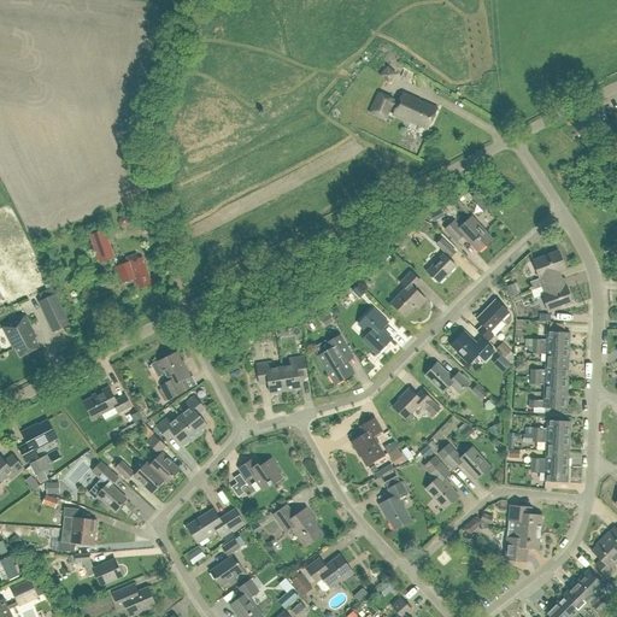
[(428,130),(438,109),(403,93),(398,104),(394,101),(394,100),(378,93),(370,112),(386,119),(392,106),(395,109),(393,115),(410,123),(411,122),(428,130)]
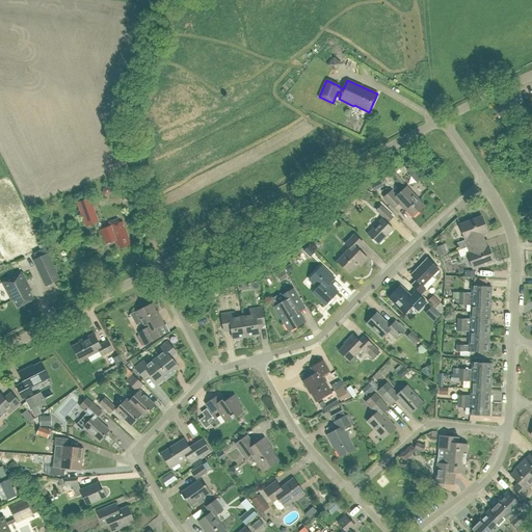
[(500,120),(519,109),(512,99),(494,108),(500,120)]
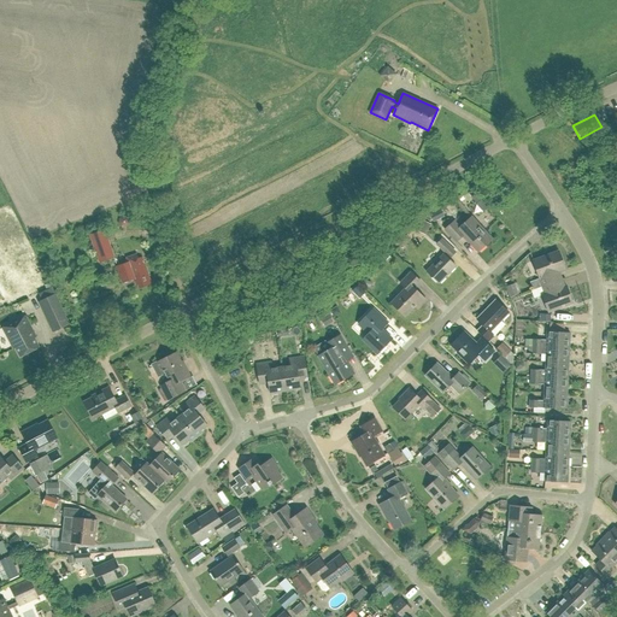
[(440,207),(429,213),(424,216),(430,222),(434,221),(434,222),(445,217),(440,207)]
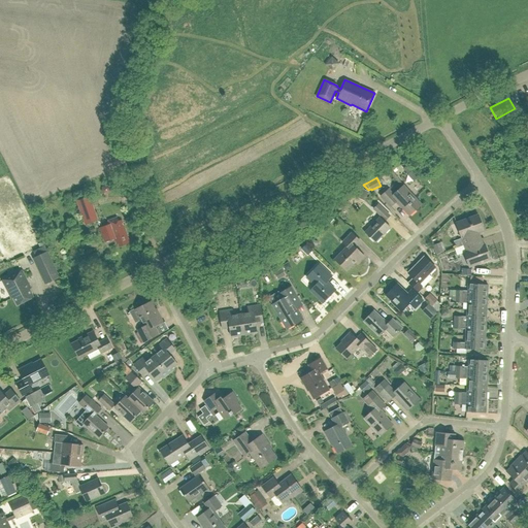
[(389,190),(381,197),(390,207),(395,203),(397,205),(408,217),(421,205),(403,186),(393,195),(389,190)]
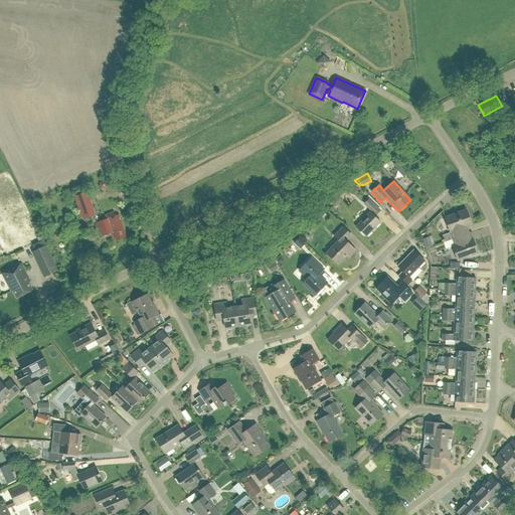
[(103,187),(109,193),(115,189),(109,182),(103,187)]
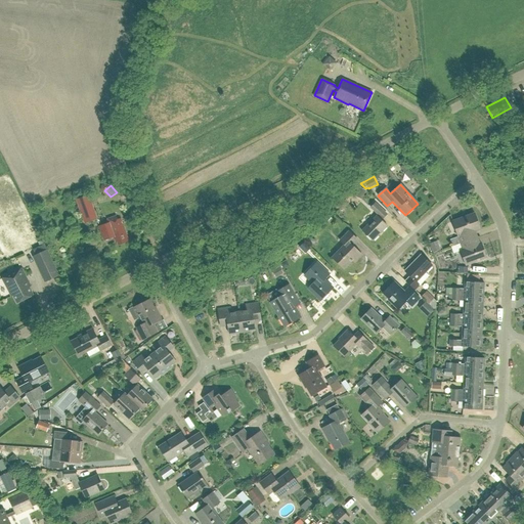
[(365,190),(359,187),(355,194),(362,198),(365,190)]
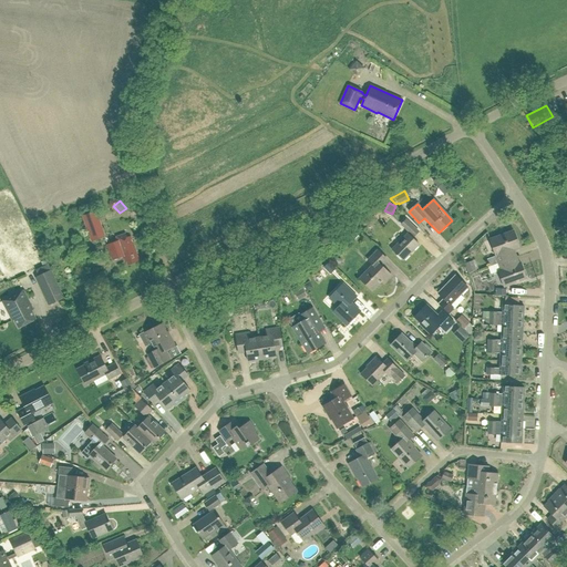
[(103,209),(82,216),(91,243),(106,237),(99,217),(105,215),(103,209)]
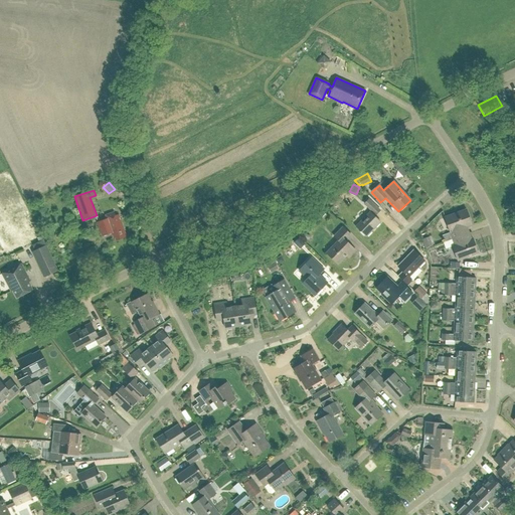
[(368,200),(363,205),(371,212),(369,214),(368,213),(356,227),(366,237),(380,223),(373,217),(379,211),(368,200)]
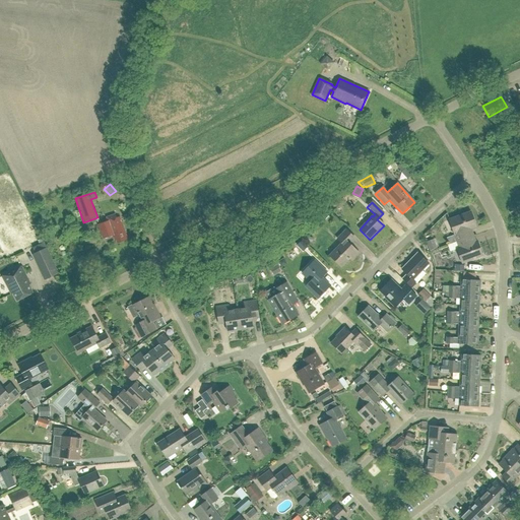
[(457,242),(473,237),(470,229),(476,226),(470,211),(449,219),(456,239),(448,241),(450,245),(457,242)]
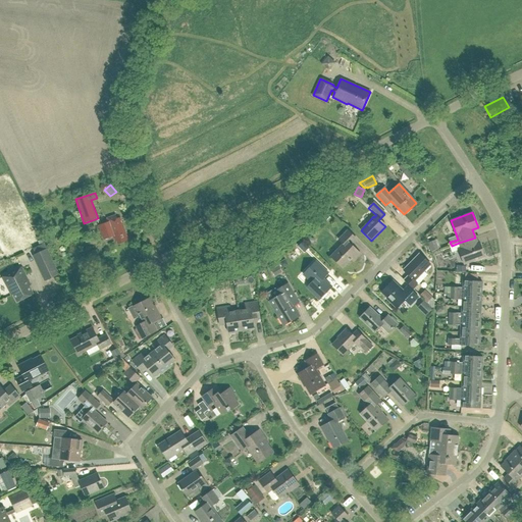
[(99,225),(102,235),(104,240),(115,237),(117,245),(128,241),(120,218),(118,218),(117,215),(109,218),(110,221),(99,225)]
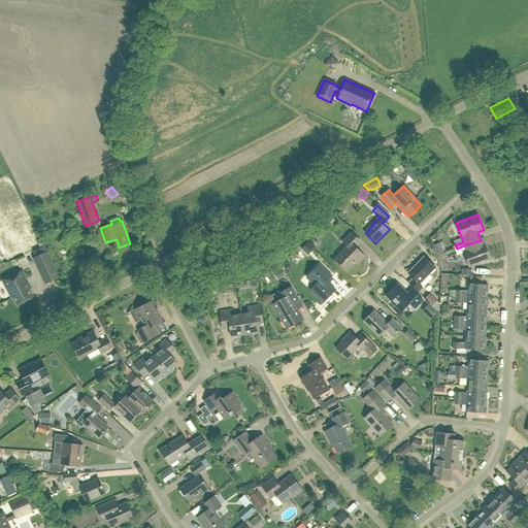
[(351,233),(342,243),(347,248),(334,260),(345,271),(355,262),(357,265),(364,258),(354,249),(360,242),(351,233)]
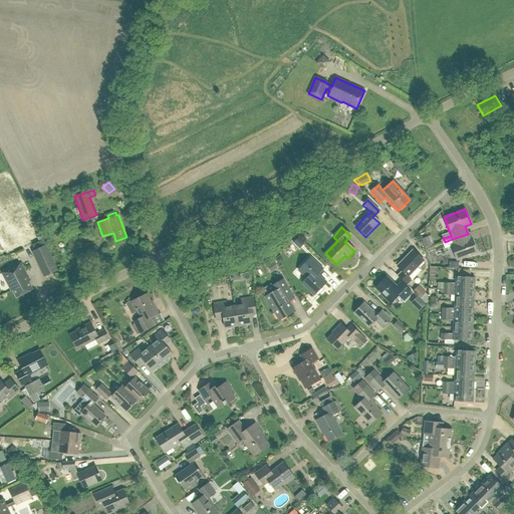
[(484,229),(477,232),(479,237),(486,234),(484,229)]
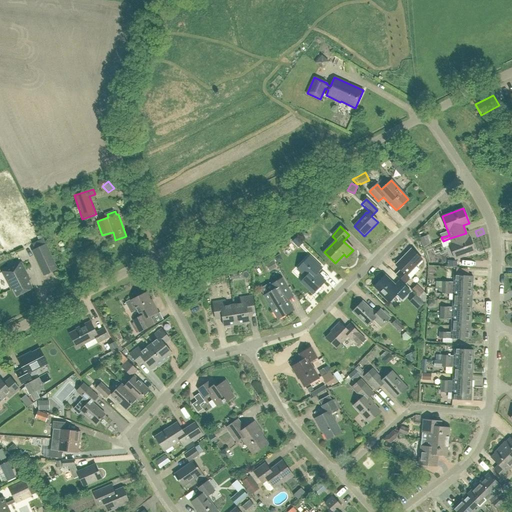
[(466,233),(450,238),(452,243),(449,244),(455,259),(475,251),(469,237),(468,237),(466,233)]
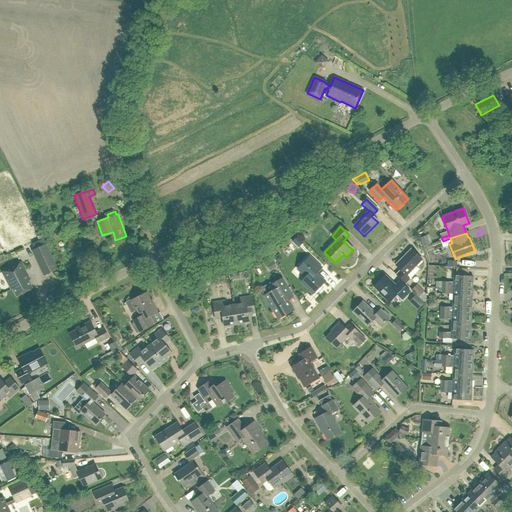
[(427,236),(420,238),(423,247),(430,244),(427,236)]
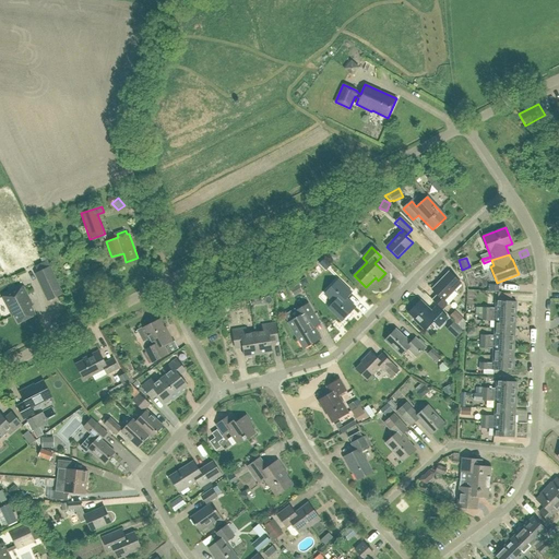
[(325,271),(331,265),(324,259),(319,264),(325,271)]
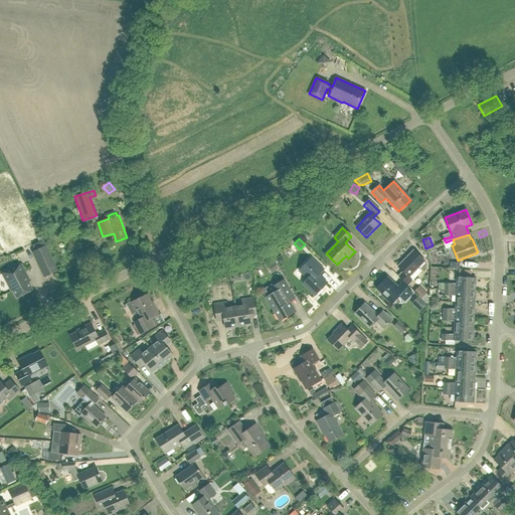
[(38,265),(44,278),(58,271),(46,245),(35,250),(40,264),(38,265)]
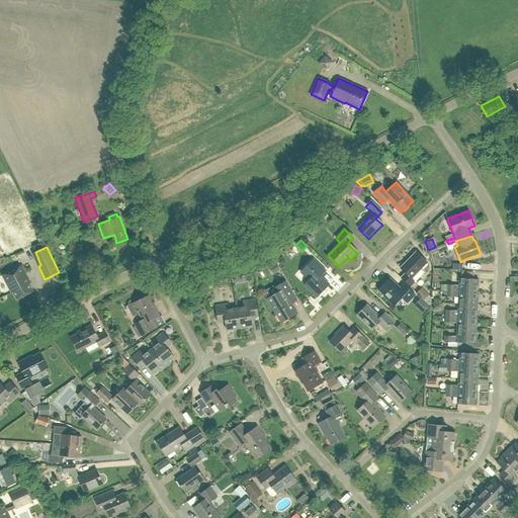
[(410,287),(414,283),(423,274),(419,271),(426,263),(415,253),(400,269),(404,273),(400,278),(410,287)]
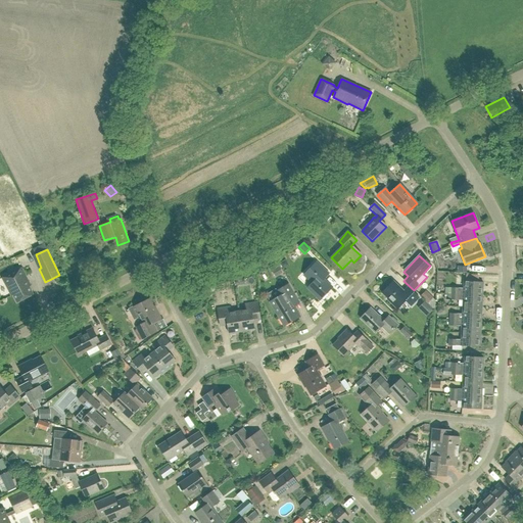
[(316,263),(303,276),(312,284),(307,289),(320,301),(332,288),(323,279),(328,274),(316,263)]
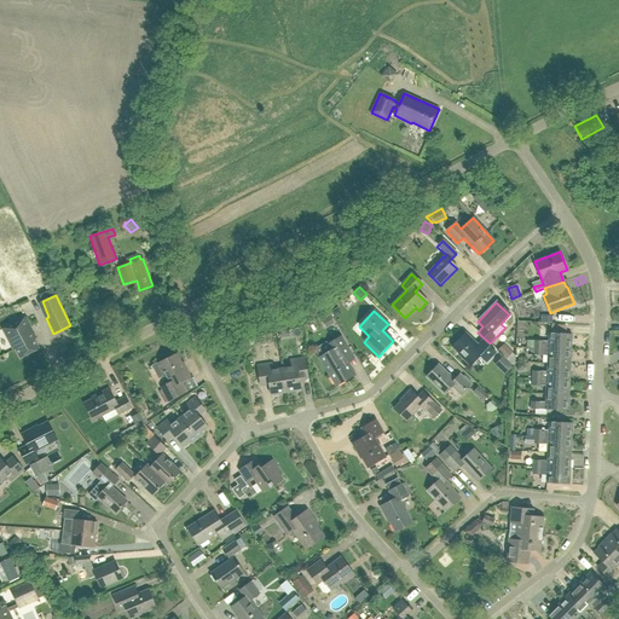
[(320,319),(324,324),(333,320),(330,314),(320,319)]
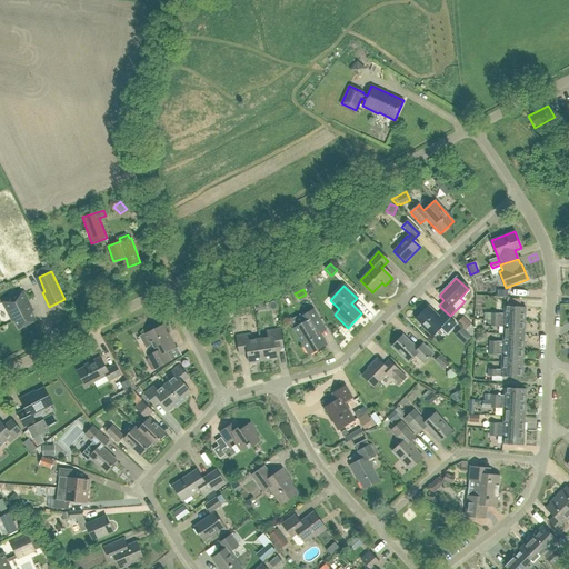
[(23,291),(1,302),(12,322),(15,321),(19,330),(37,320),(32,311),(35,311),(23,291)]
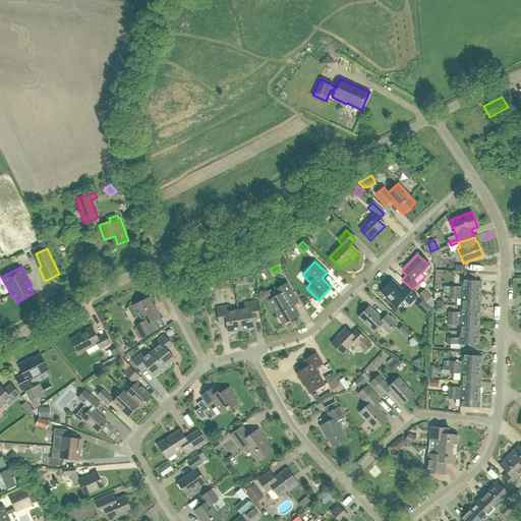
[(450,292),(480,293),(481,281),(462,280),(461,287),(450,286),(450,292)]
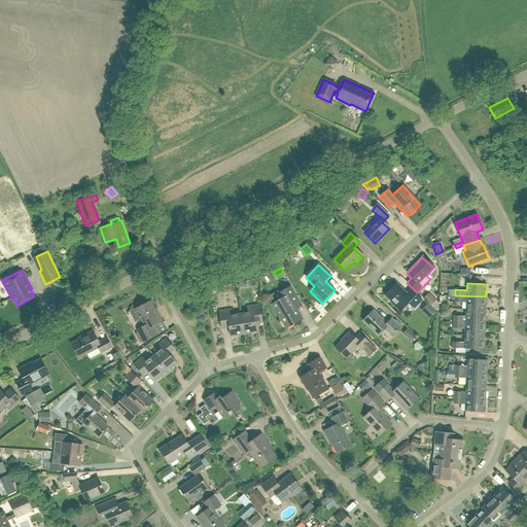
[(396,284),(384,296),(390,303),(390,304),(400,313),(409,304),(414,309),(422,301),(411,289),(406,295),(402,291),(402,290),(396,284)]
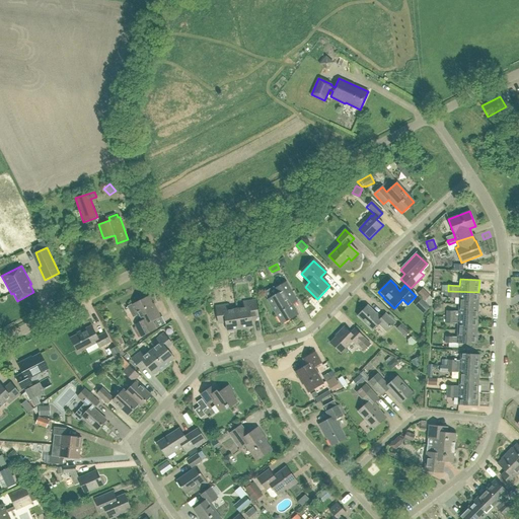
[(286,283),(275,289),(278,295),(268,300),(281,323),(296,315),(287,297),(292,294),(286,283)]
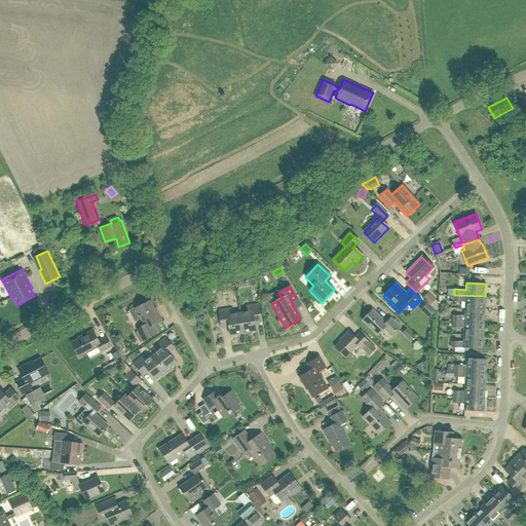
[(423,298),(430,305),(436,300),(436,299),(428,292),(423,298)]
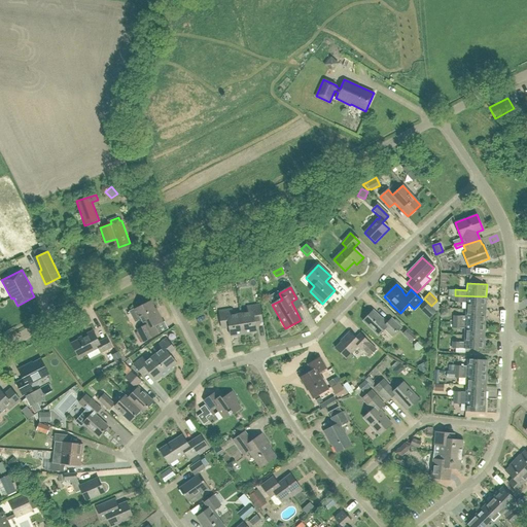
[(465,309),(486,310),(486,296),(455,295),(454,302),(466,303),(465,309)]
